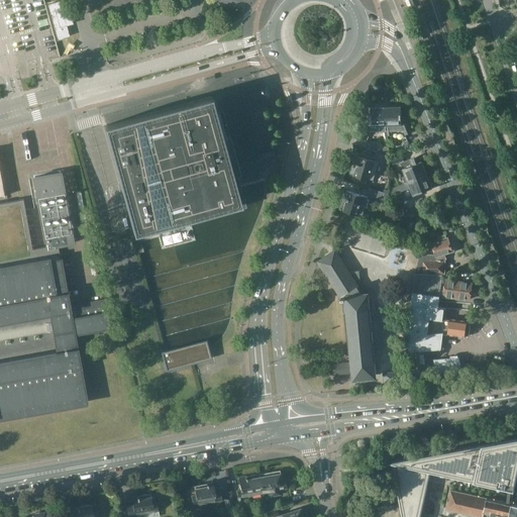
[(0,0),(0,100),(16,96),(47,87),(67,82),(65,74),(62,62),(56,41),(53,28),(43,0),(0,0)]
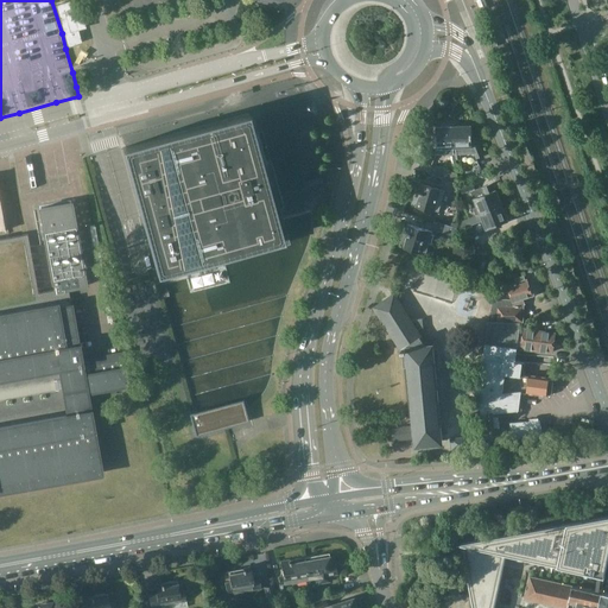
[(74,16),(70,1),(56,5),(68,46),(82,43),(77,29),(74,30),(70,17),(74,16)]
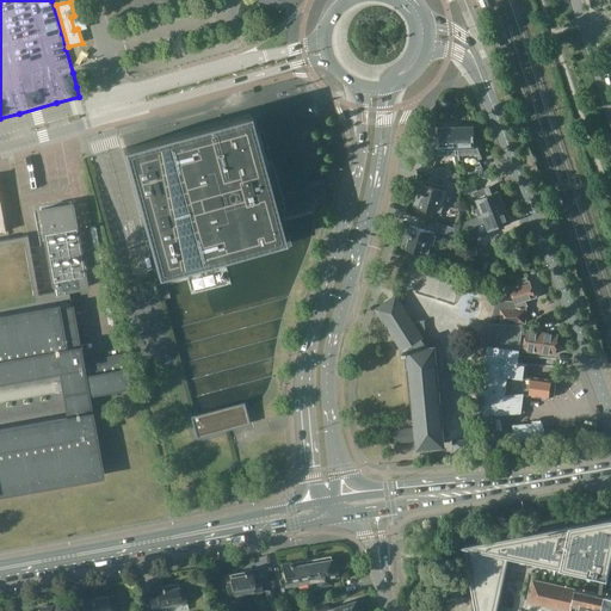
[(158,276),(159,276),(223,258),(229,257),(230,261),(291,245),(275,187),(270,189),(250,113),(123,149),(156,273),(158,276)]
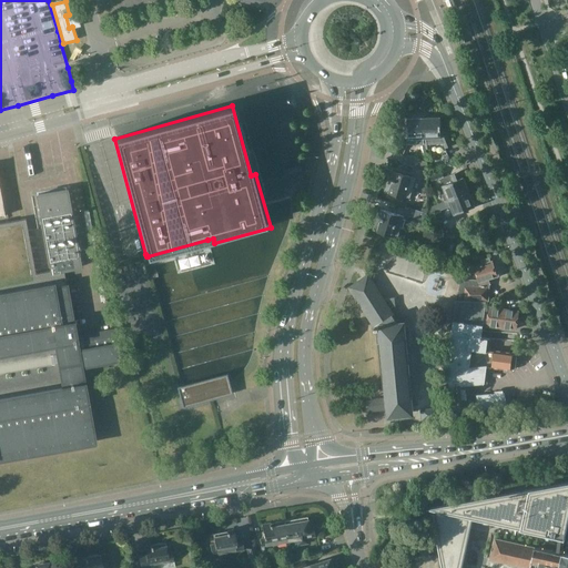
[(444,144),(446,149),(452,146),(445,129),(442,129),(440,118),(422,119),(422,130),(424,132),(424,139),(425,139),(425,149),(430,149),(429,144),(444,144)]
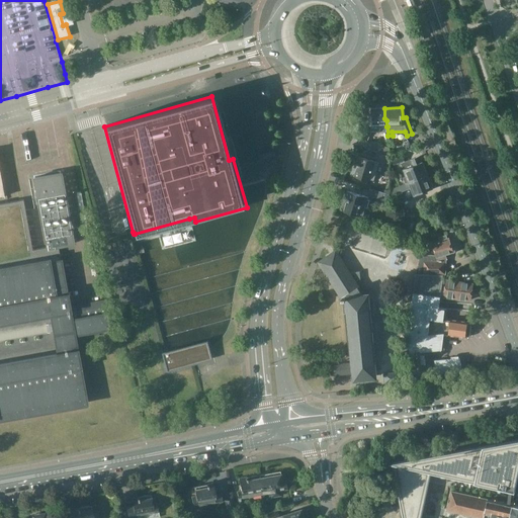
[(369,114),(363,136),(369,137),(370,132),(386,132),(386,126),(386,120),(384,118),(384,108),(371,108),(371,115),(369,114)]
